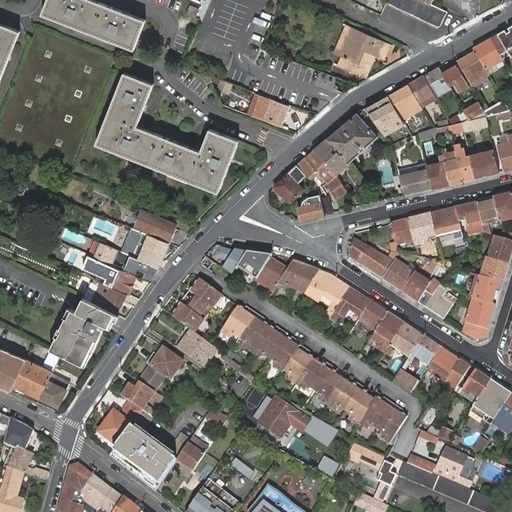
[(94,0),(47,0),(43,11),(136,46),(146,20),(94,0)]
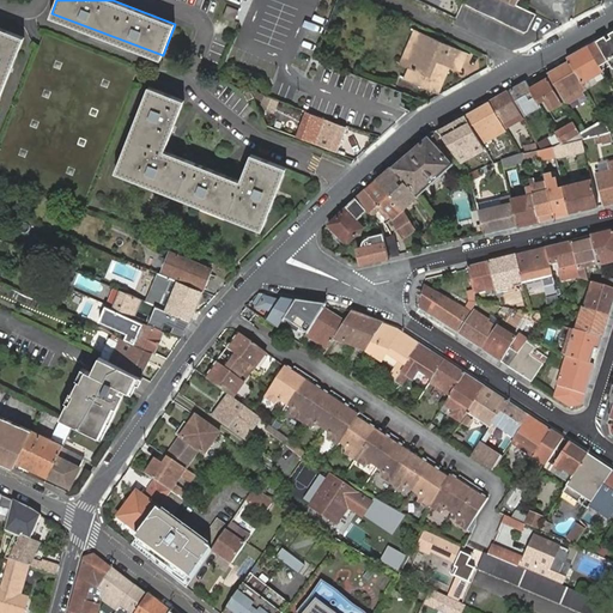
[(507,0),(465,0),(463,4),(525,32),(528,31),(536,14),(516,5),(507,0)]
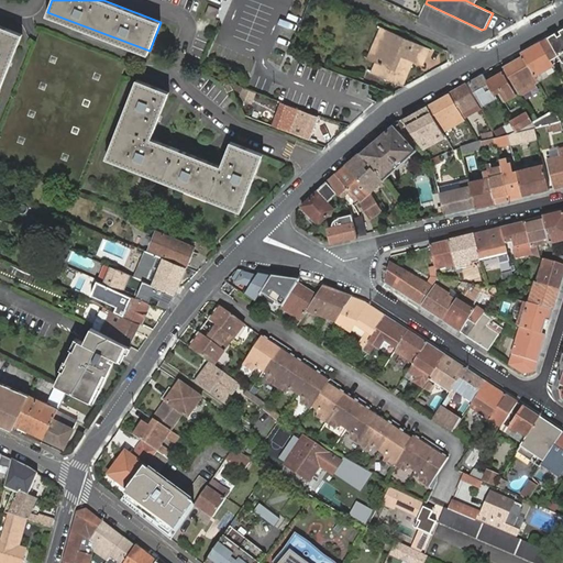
[(206,15),(216,19),(219,10),(210,6),(206,15)]
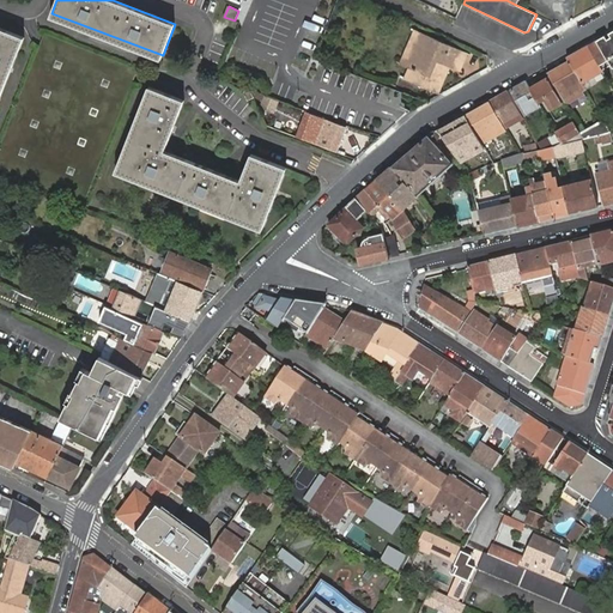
[(163,55),(52,13),(52,17),(85,30),(92,32),(137,49),(143,52),(162,59),(163,55)]
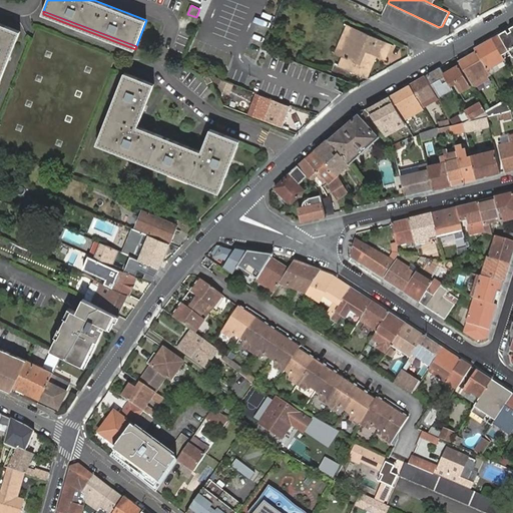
[(0,75),(18,30),(0,22),(0,75)]
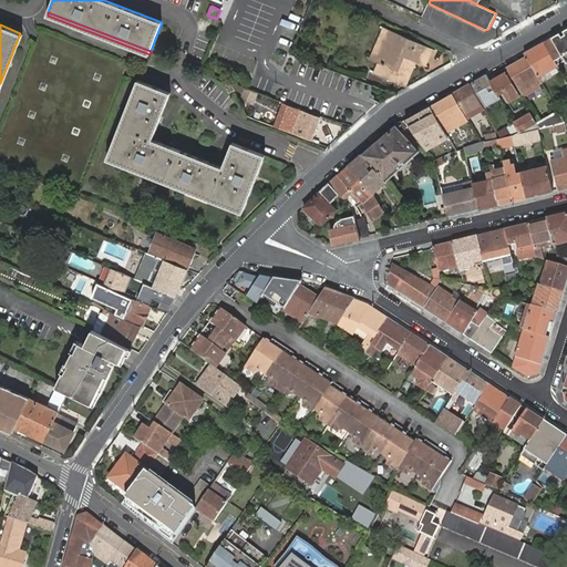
[(369,58),(375,61),(390,30),(383,28),(369,58)]
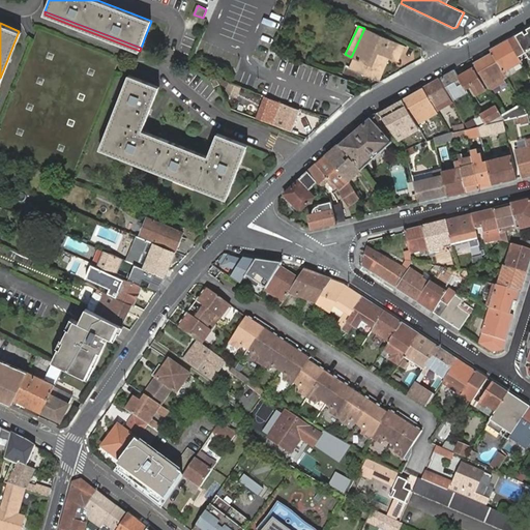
[(529,57),(529,26),(516,34),(523,45),(529,56),(529,58),(529,57)]
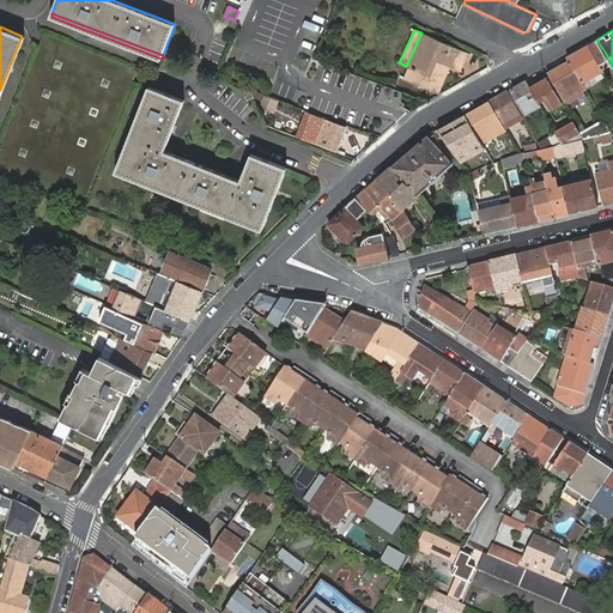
[(422,32),(406,66),(411,68),(406,79),(437,93),(447,71),(442,68),(444,64),(449,66),(460,71),(467,53),(422,32)]
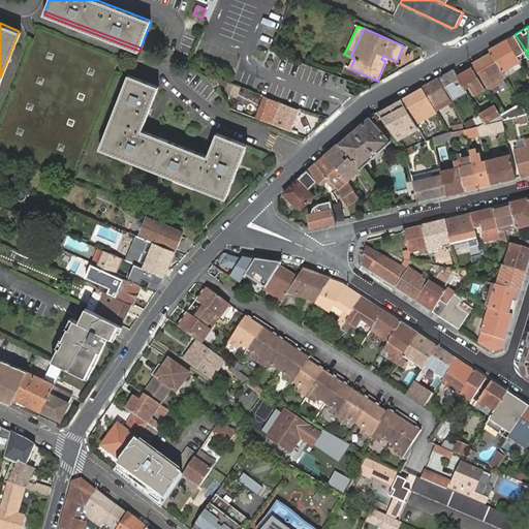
[(22,32),(19,31),(0,78),(0,86),(12,54),(16,49),(22,32)]
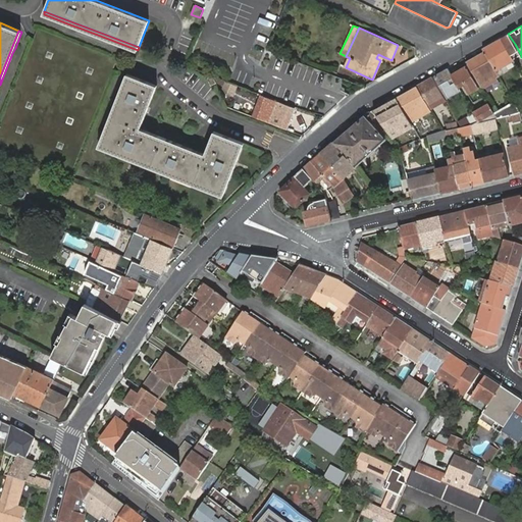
[(501,38),(483,48),(485,52),(500,75),(504,73),(501,67),(507,63),(513,59),(521,55),(515,44),(508,34),(501,38)]
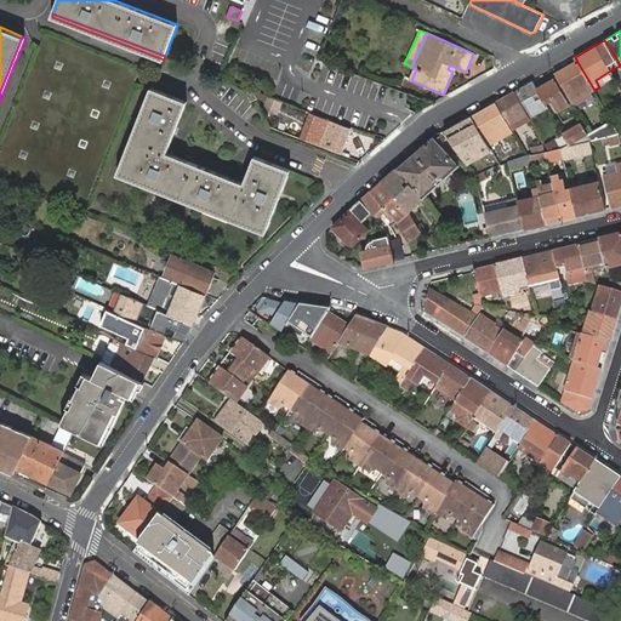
[(594,90),(577,62),(556,74),(573,102),(594,90)]
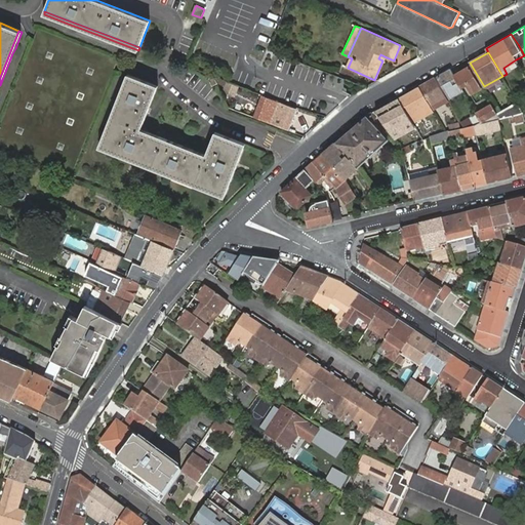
[(510,64),(503,68),(507,74),(514,70),(510,64)]
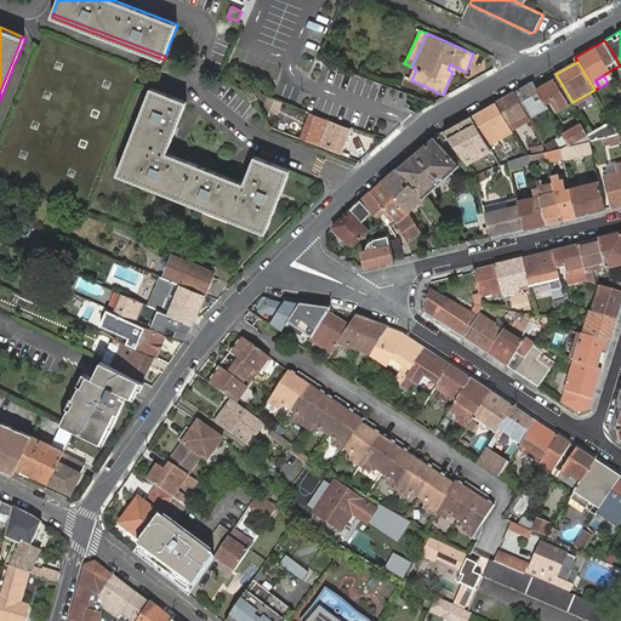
[(546,85),(537,90),(546,103),(553,98),(557,106),(559,109),(570,104),(568,101),(556,79),(546,85)]
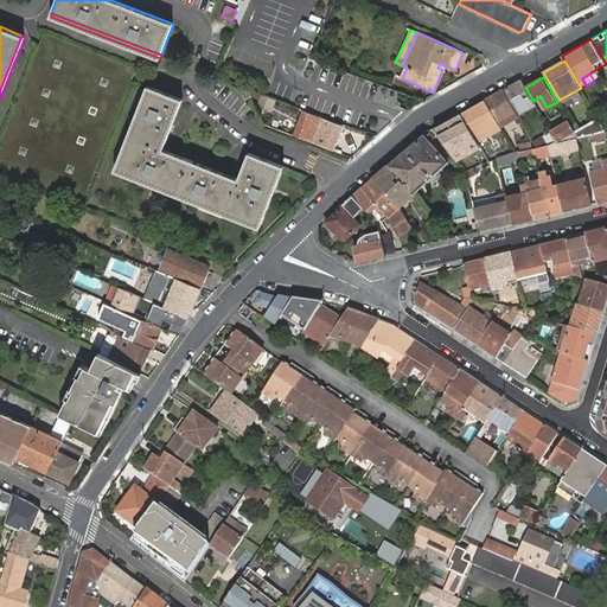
[(521,80),(506,88),(518,108),(529,102),(531,107),(535,104),(534,101),(525,88),(521,80)]
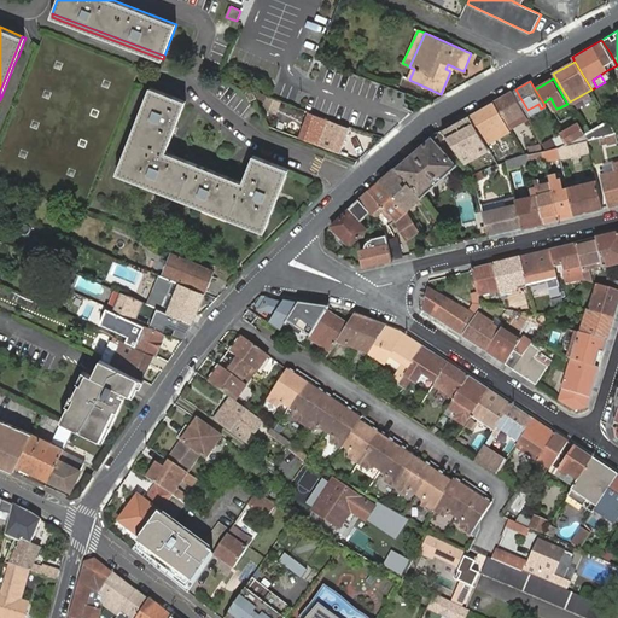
[(136,122),(127,147),(130,149),(153,88),(150,87),(140,112),(136,122)]
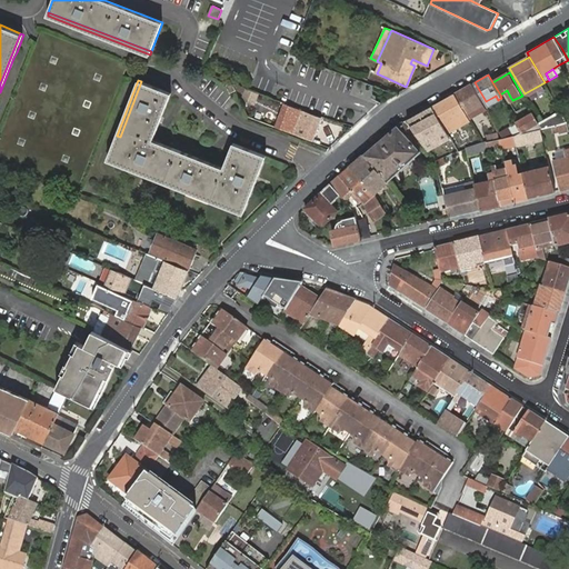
[(117,136),(109,156),(222,201),(220,205),(243,213),(257,180),(260,173),(267,156),(233,143),(227,161),(223,168),(221,167),(207,161),(201,159),(161,143),(155,141),(153,140),(160,123),(162,117),(171,93),(141,81),(120,137),(117,136)]
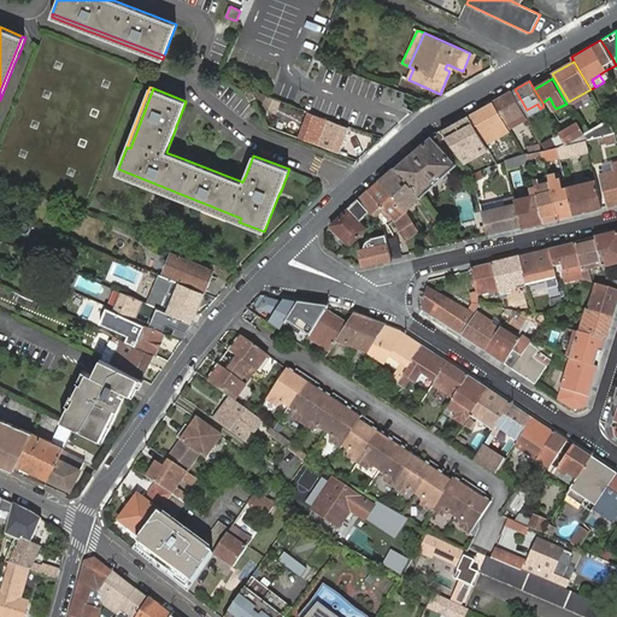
[(250,101),(256,98),(251,89),(245,92),(250,101)]
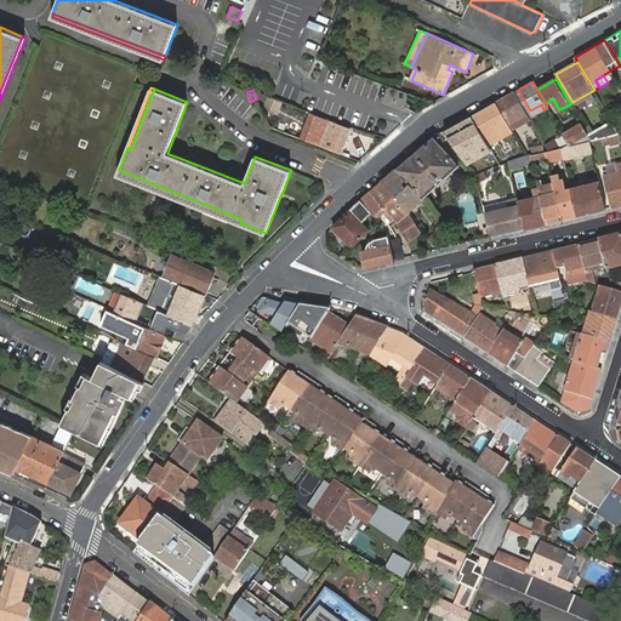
[(533,124),(527,114),(514,91),(496,102),(508,124),(510,125),(512,131),(514,134),(533,124)]
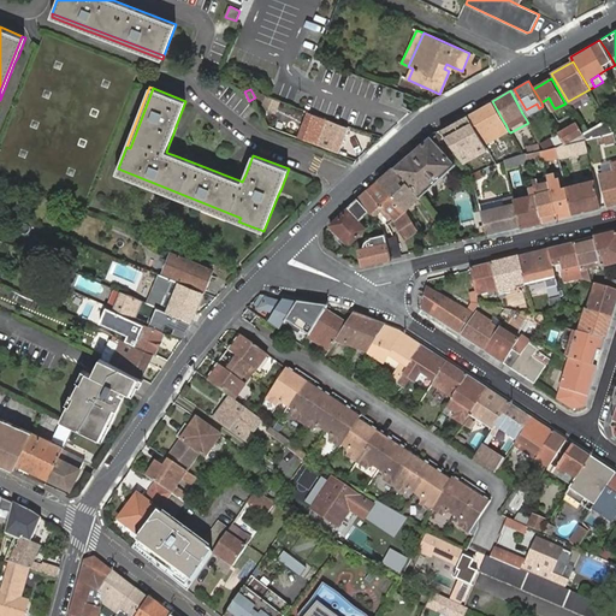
[(510,132),(508,130),(505,124),(504,123),(492,101),(468,114),(477,129),(481,137),(483,138),(484,141),(485,142),(486,146),(510,132)]
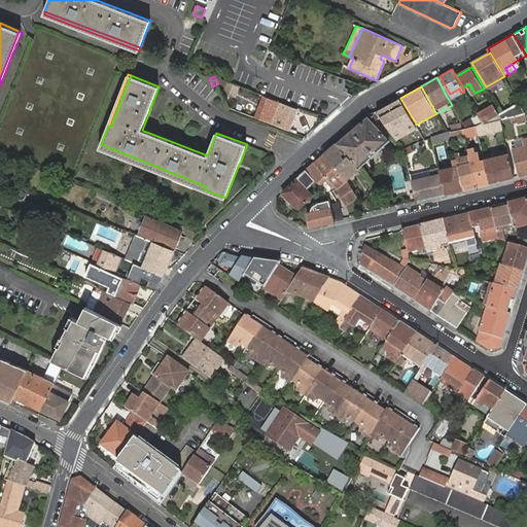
[(459,89),(450,94),(452,98),(461,93),(459,89)]
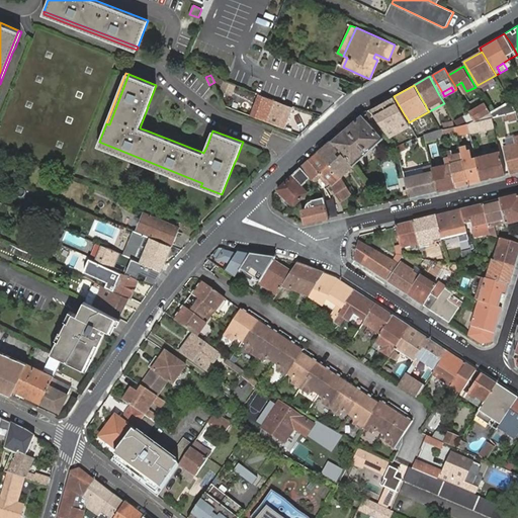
[(394,96),(383,102),(391,114),(392,113),(401,108),(394,96)]
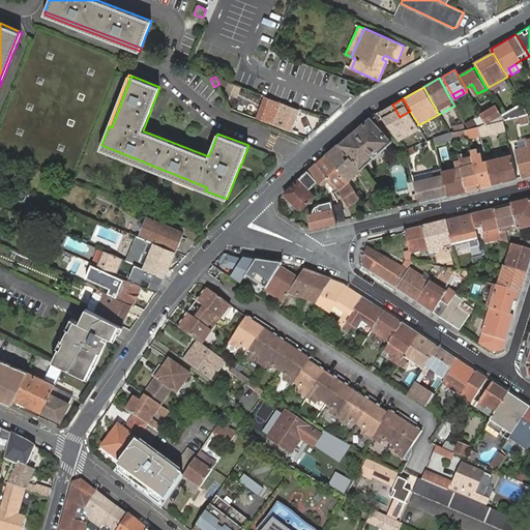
[(272,124),(291,131),(299,110),(274,99),(271,109),(277,111),(272,124)]
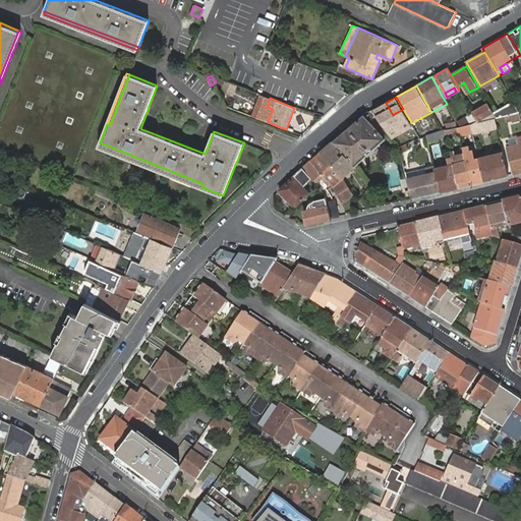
[(511,114),(519,112),(514,102),(498,111),(494,113),(497,117),(506,115),(511,114)]
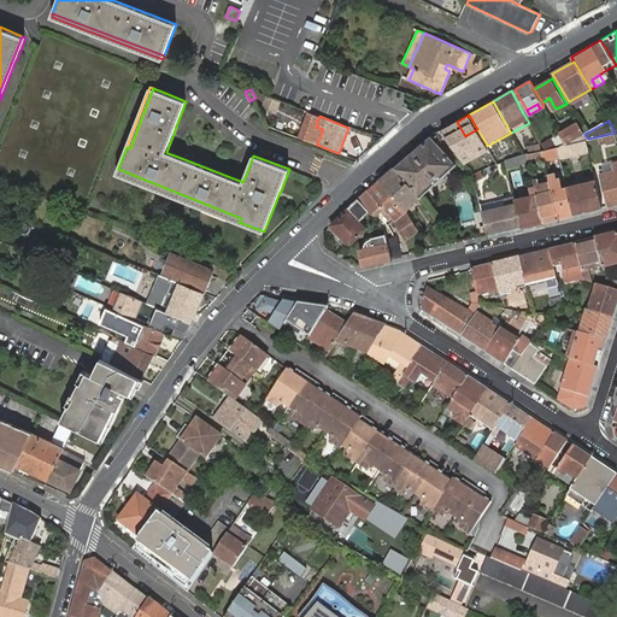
[(566,145),(587,140),(588,139),(585,134),(583,133),(581,129),(577,123),(559,134),(560,134),(565,144),(566,145)]
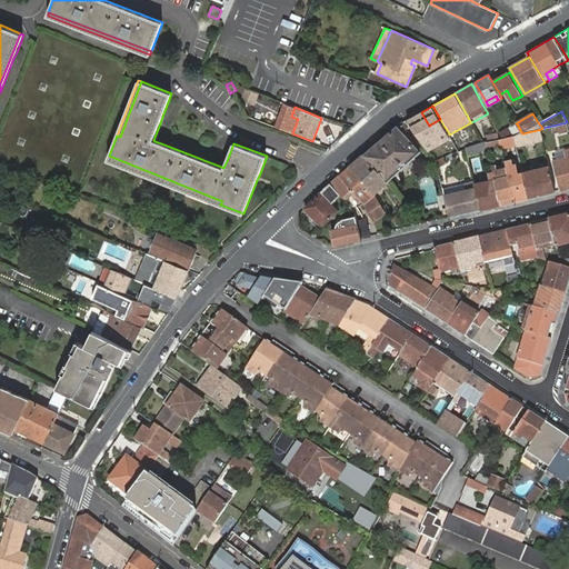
[(292,133),(298,119),(291,117),(286,130),(292,133)]
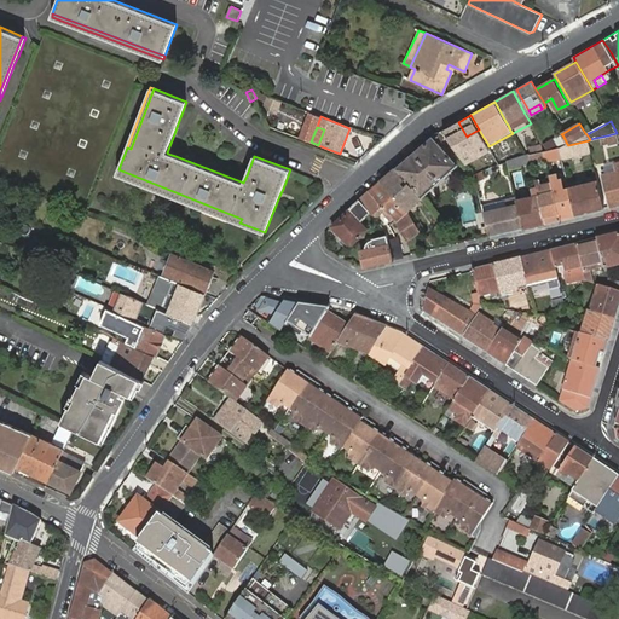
[(445,139),(447,137),(443,131),(433,137),(395,168),(422,197),(457,165),(457,163),(461,160),(446,144),(443,148),(439,143),(444,138),(445,139)]
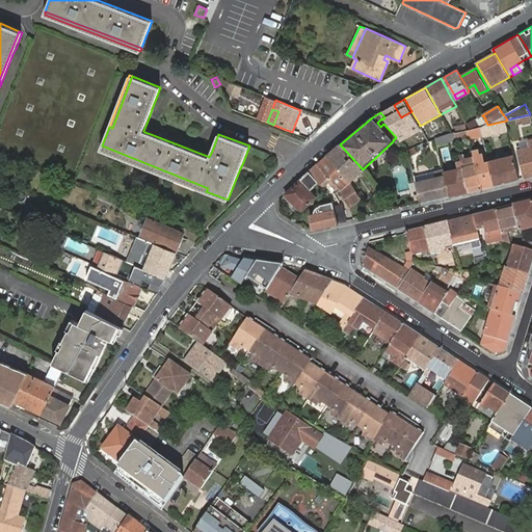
[(531,122),(531,120),(530,114),(522,116),(524,123),(524,124),(531,122)]
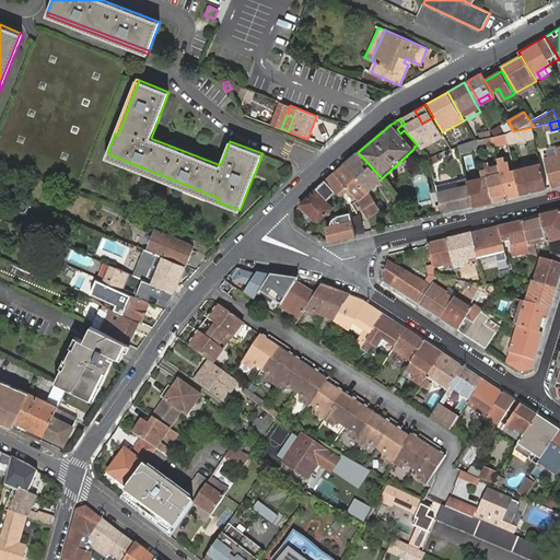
[(506,133),(513,130),(509,121),(502,126),(506,133)]
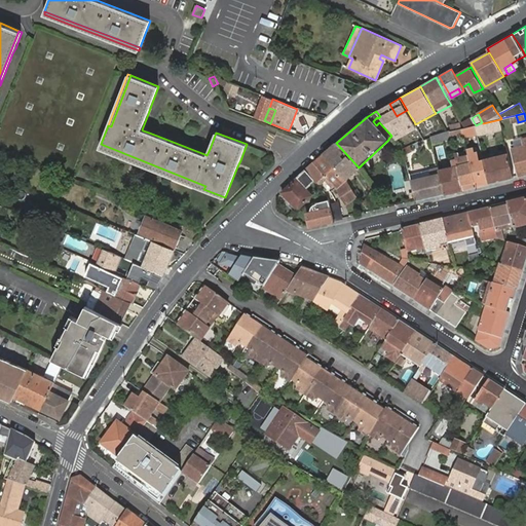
[(478,134),(502,127),(500,119),(483,123),(482,122),(476,125),(478,134)]
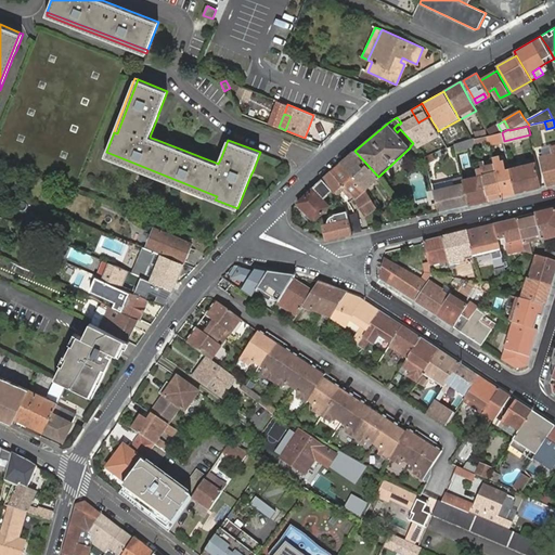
[(441,145),(443,149),(448,147),(437,128),(436,127),(421,136),(430,152),(441,145)]
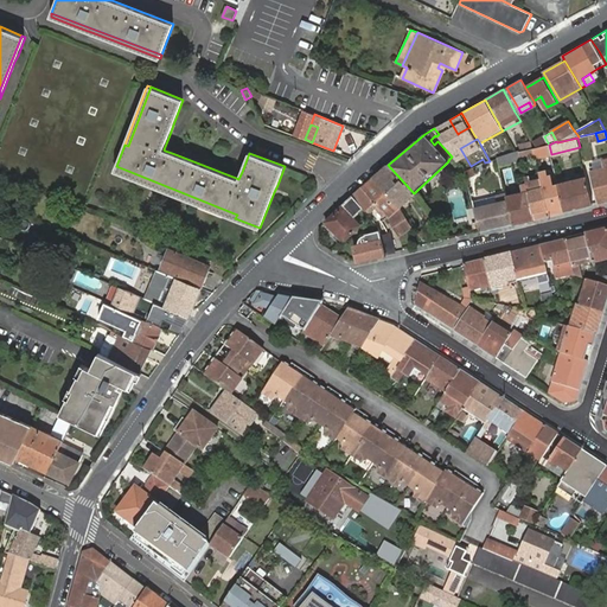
[(521,151),(532,148),(531,141),(519,144),(521,151)]
